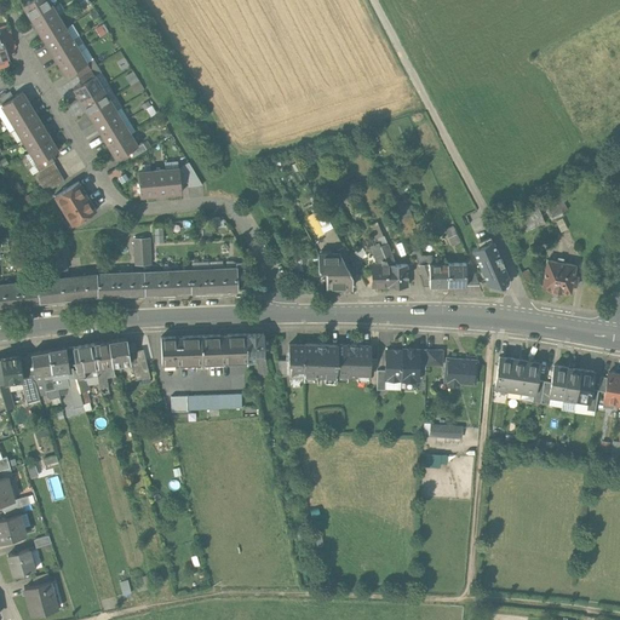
[(3,0),(7,12),(15,10),(12,3),(19,0),(18,0),(3,0)]
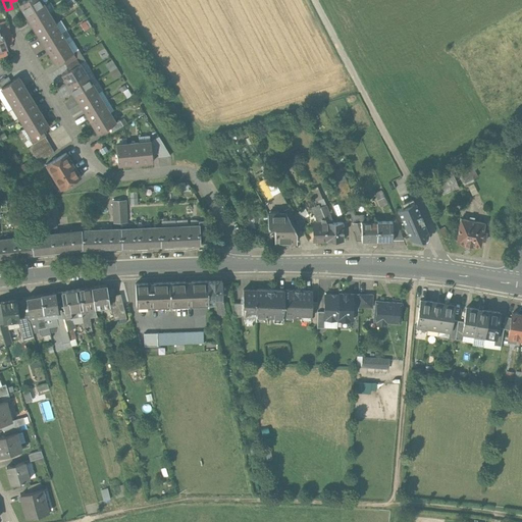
[(27,0),(19,4),(25,14),(43,4),(40,0),(27,0)]
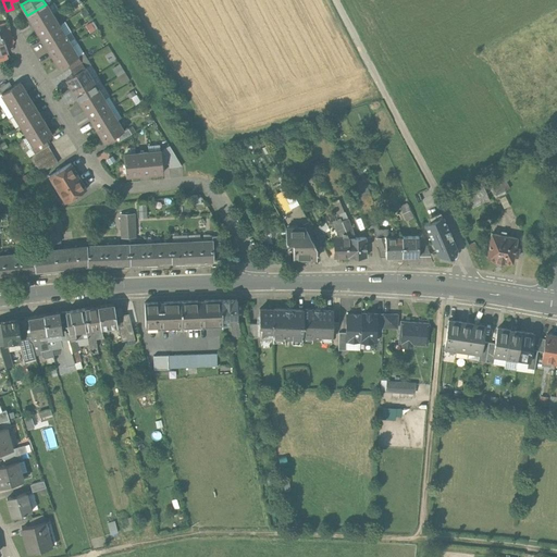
[(27,15),(34,26),(52,14),(46,4),(27,15)]
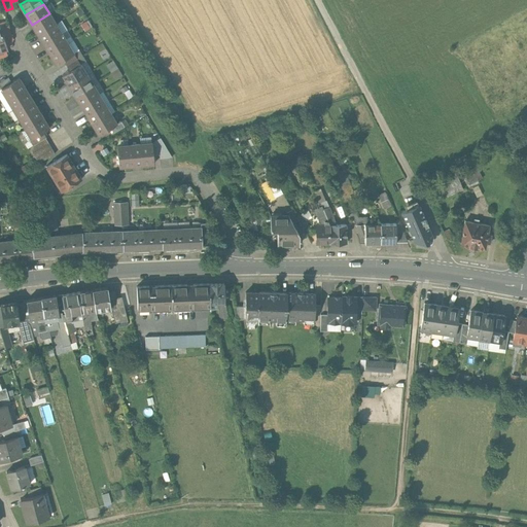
[(32,25),(38,34),(56,24),(49,13),(32,25)]
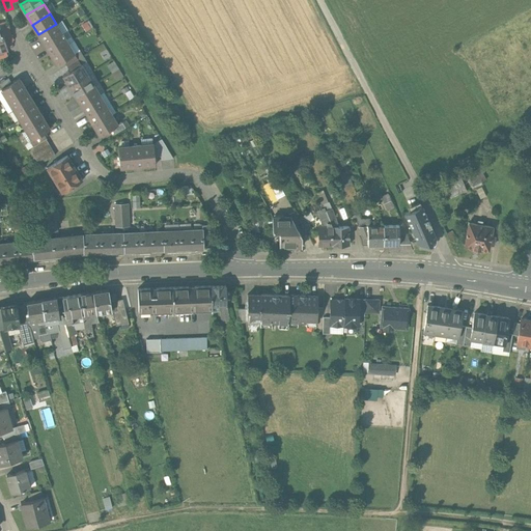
[(45,45),(62,33),(56,24),(38,34),(45,45)]
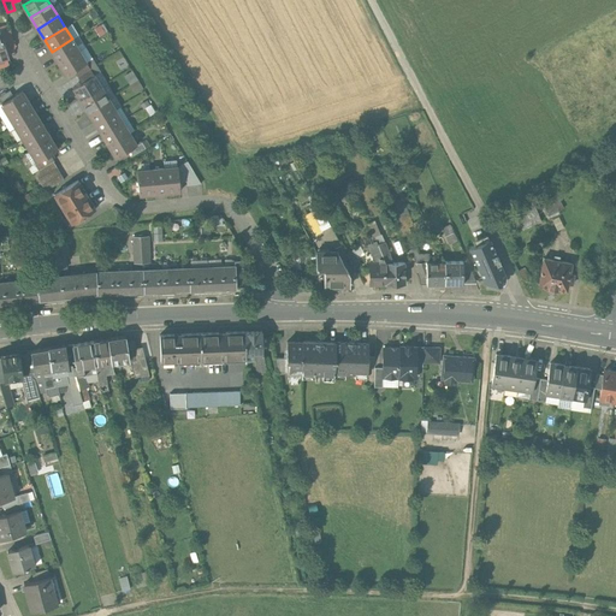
[(59,64),(80,51),(72,39),(52,52),(59,64)]
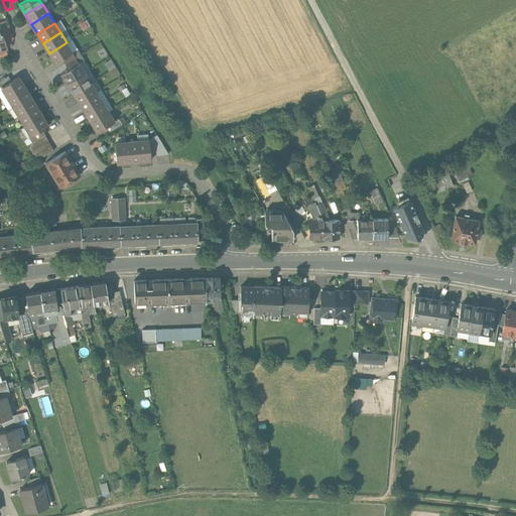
[(62,58),(73,52),(67,42),(49,53),(55,62),(62,58)]
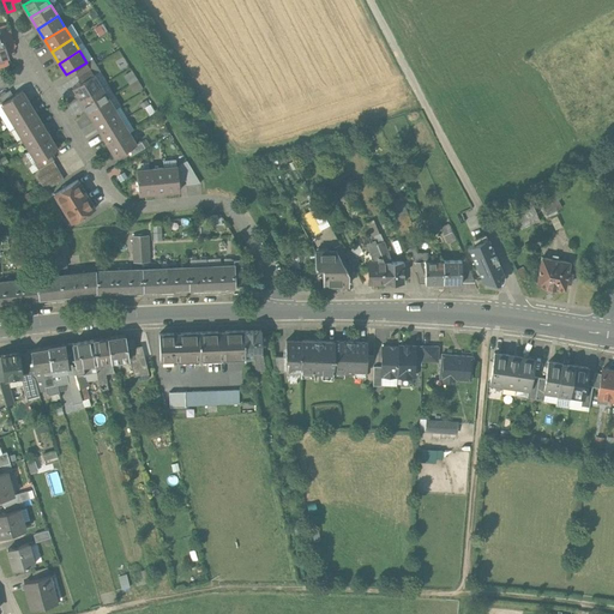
[(74,70),(78,76),(96,65),(91,59),(86,62),(74,70)]
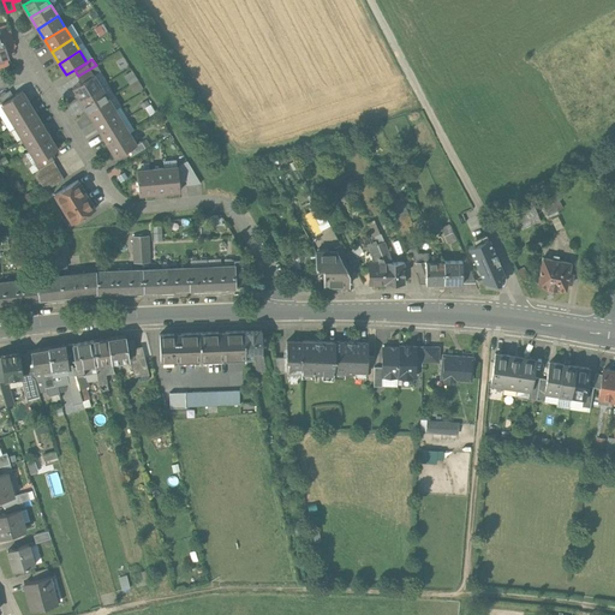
[(78,76),(82,82),(94,75),(100,71),(96,65),(78,76)]
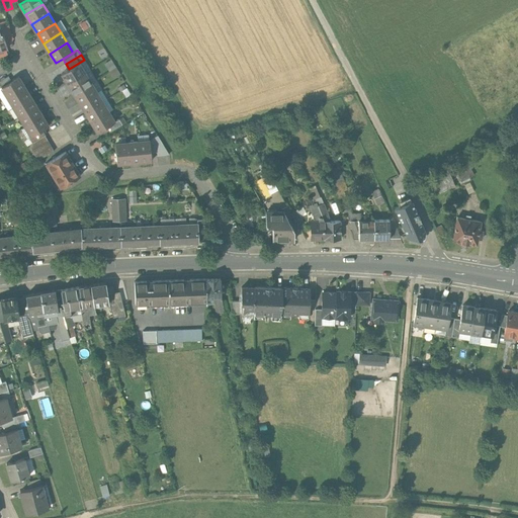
[(62,73),(68,83),(85,73),(79,63),(69,69),(62,73)]
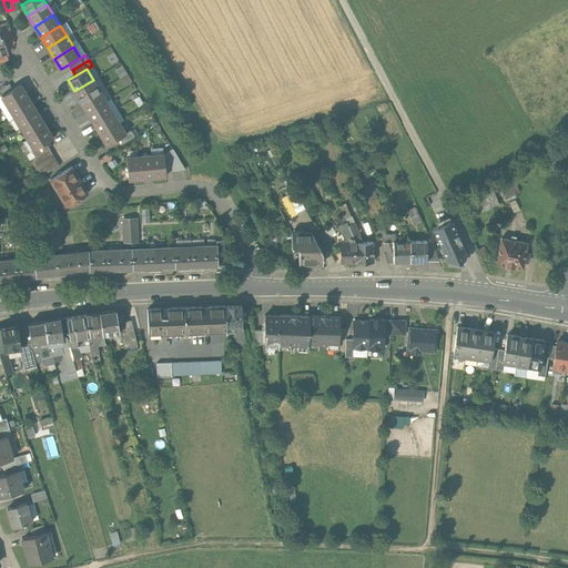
[(74,91),(81,102),(100,91),(93,80),(74,91)]
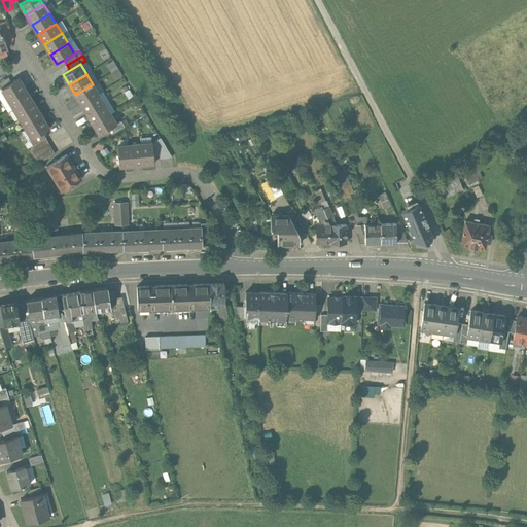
[(0,89),(1,89),(11,82),(8,77),(0,81),(0,89)]
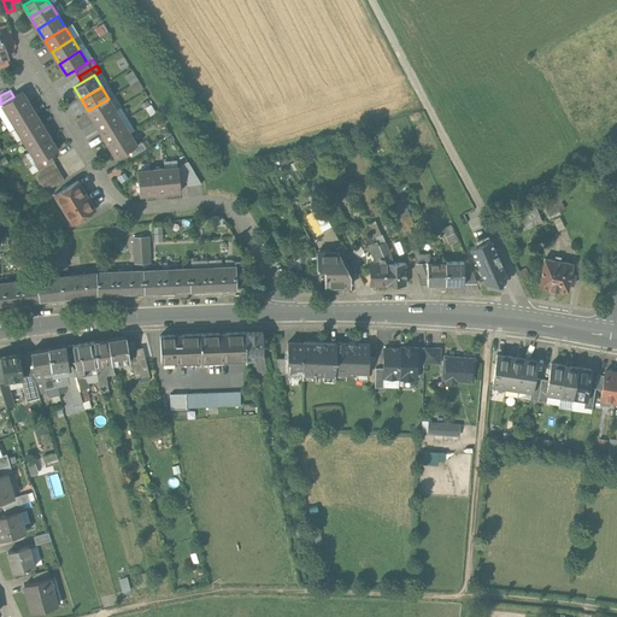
[(13,97),(1,104),(9,116),(29,104),(22,92),(13,97)]
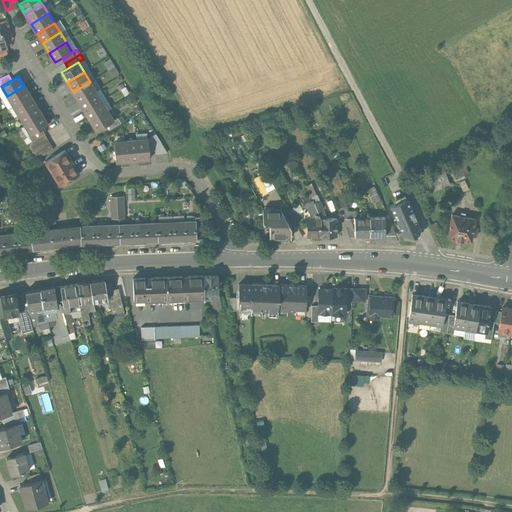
[(73,92),(78,102),(95,91),(90,82),(73,92)]
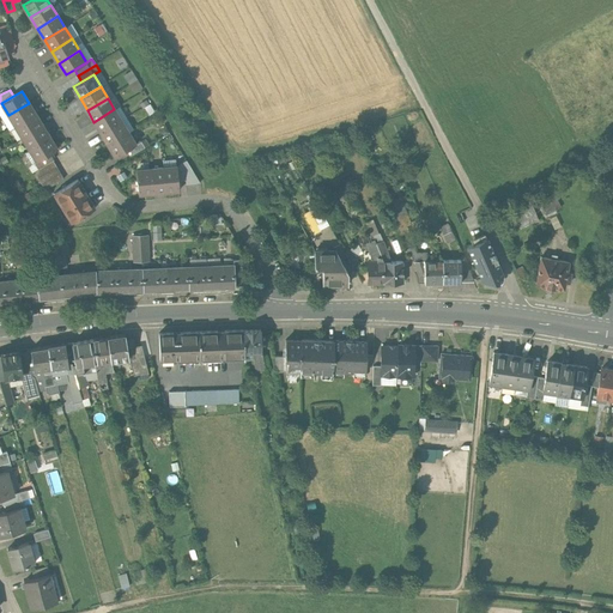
[(29,103),(8,115),(16,127),(36,114),(29,103)]
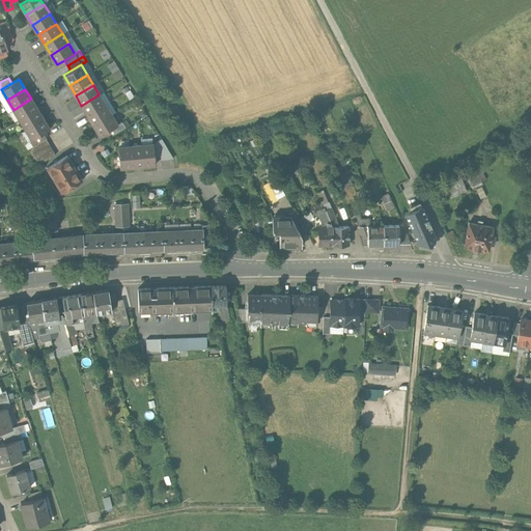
[(87,115),(105,105),(99,94),(81,106),(87,115)]
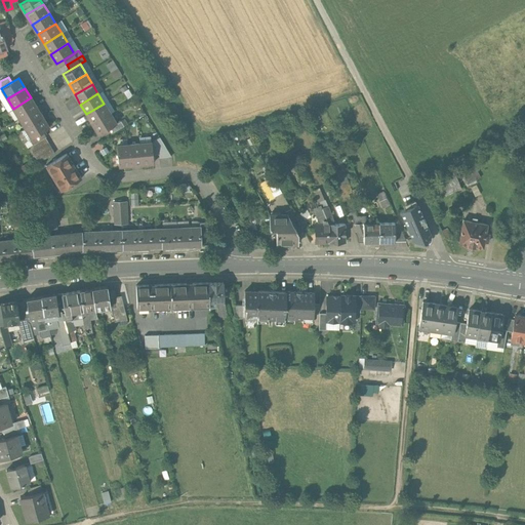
[(31,97),(13,109),(19,118),(37,108),(31,97)]
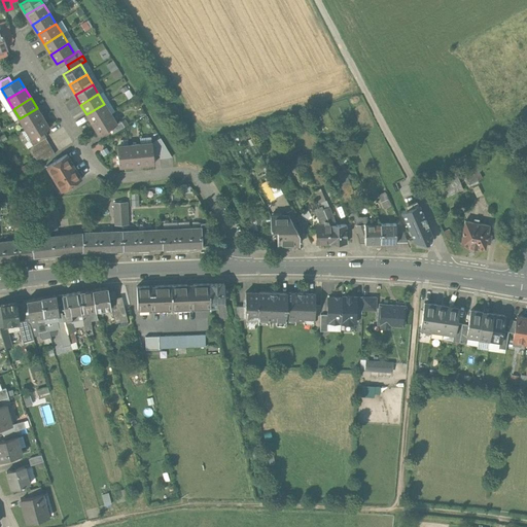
[(93,125),(110,113),(104,104),(86,114),(93,125)]
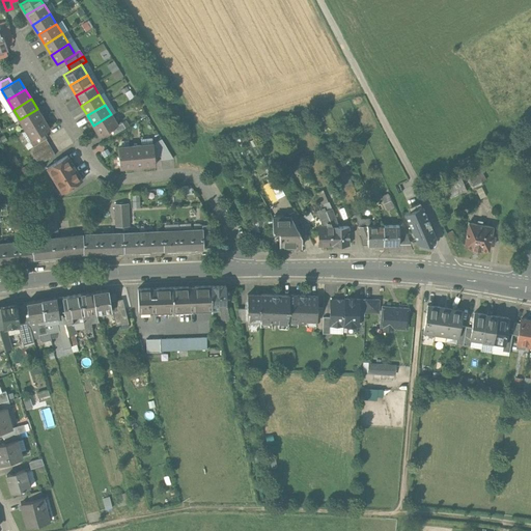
[(37,109),(20,119),(26,130),(43,118),(37,109)]
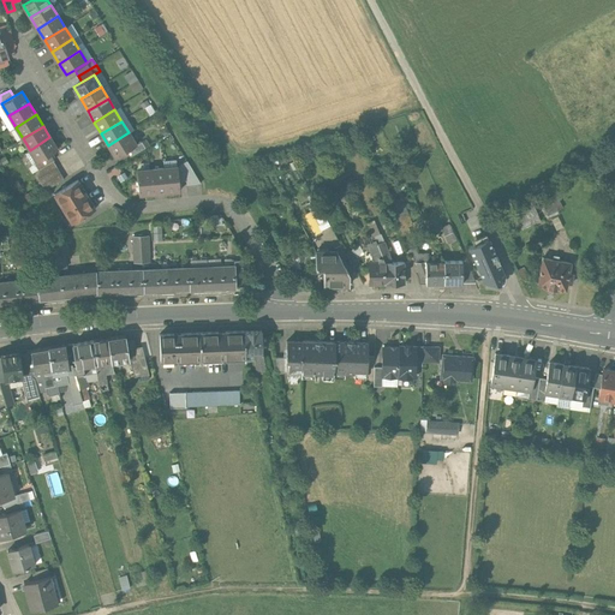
[(115,157),(124,153),(136,144),(129,132),(108,145),(115,157)]
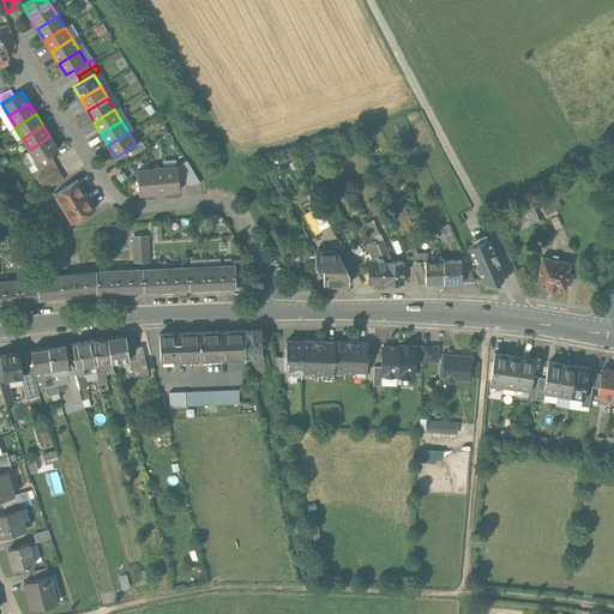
[(49,137),(30,150),(25,152),(32,164),(35,163),(50,154),(58,149),(49,137)]
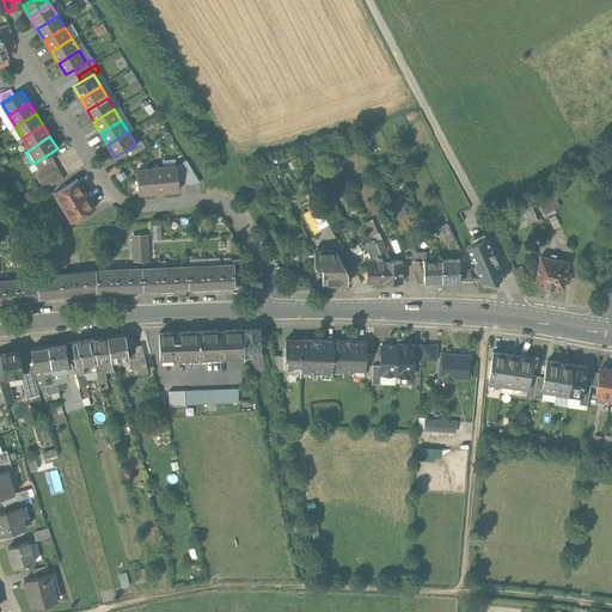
[(135,144),(123,152),(127,158),(145,147),(141,141),(135,144)]
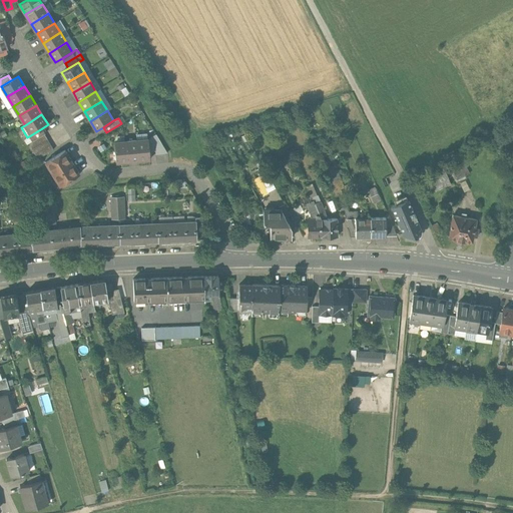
[(42,128),(29,136),(32,141),(44,133),(45,133),(42,128)]
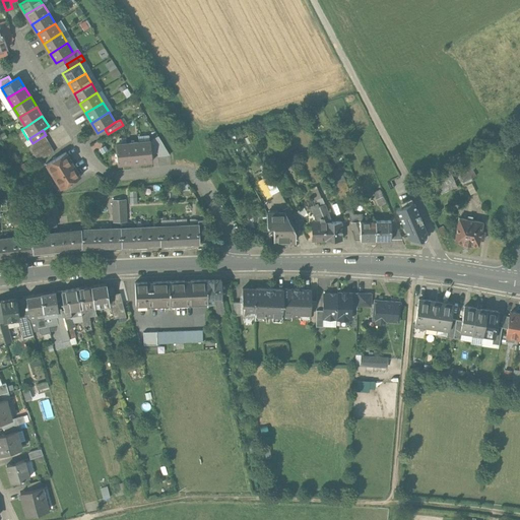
[(45,135),(33,143),(29,145),(33,150),(48,141),(45,135)]
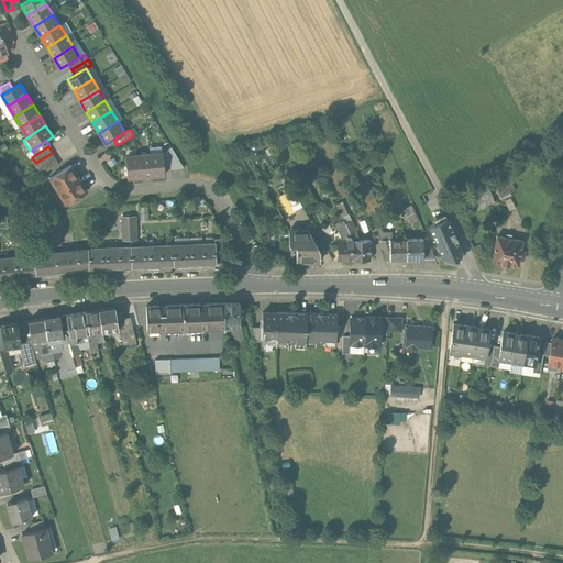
[(164,166),(170,166),(169,157),(176,156),(170,147),(163,153),(164,166)]
